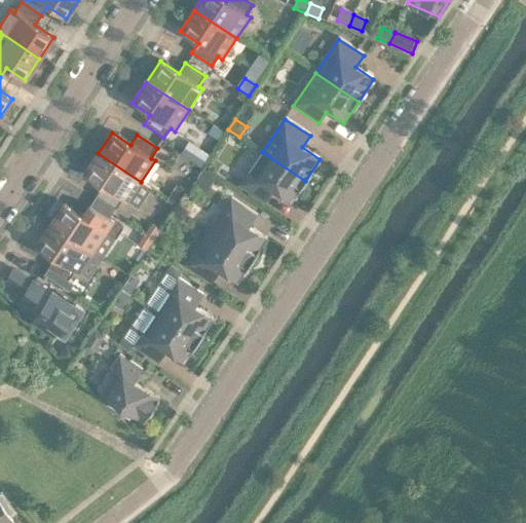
[(197,152),(190,163),(201,170),(208,159),(197,152)]
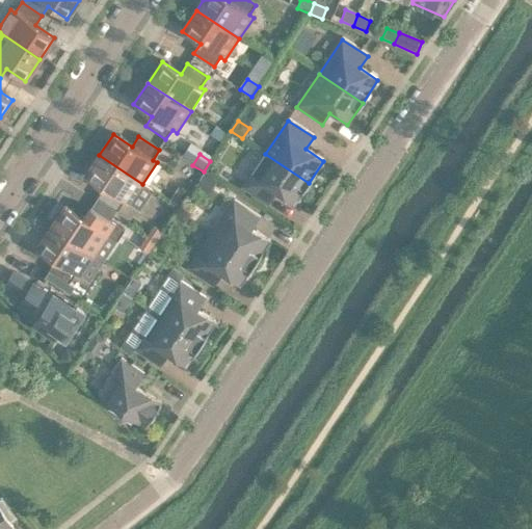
[(293,206),(309,183),(265,154),(264,155),(272,161),(259,181),(250,176),(242,188),(268,206),(275,194),(293,206)]
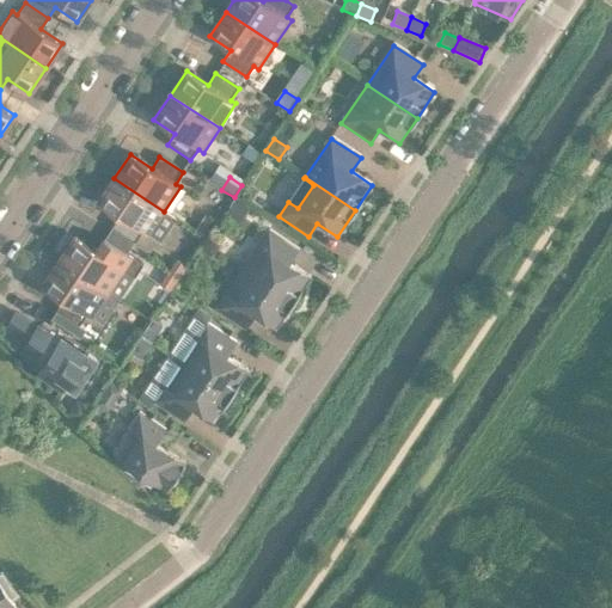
[(135,244),(142,233),(159,245),(176,220),(164,212),(114,178),(98,203),(118,217),(111,228),(135,244)]
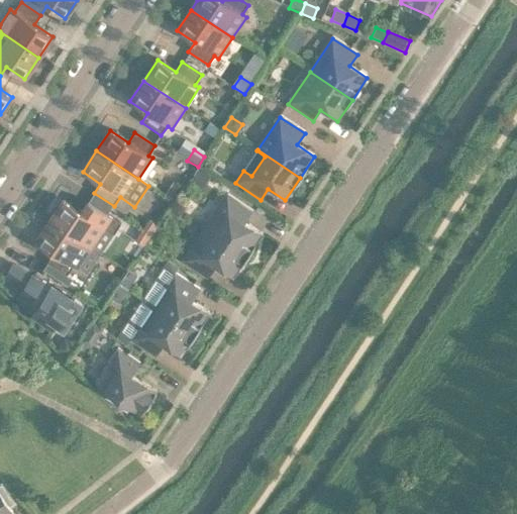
[(197,168),(190,180),(202,187),(209,175),(197,168)]
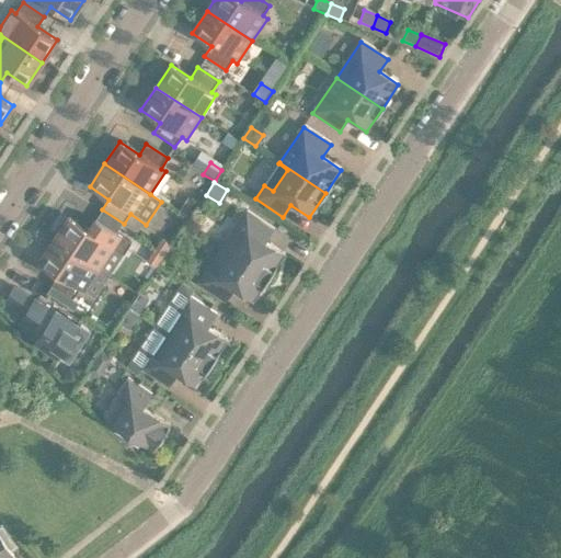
[(191,200),(181,215),(189,220),(198,205),(191,200)]
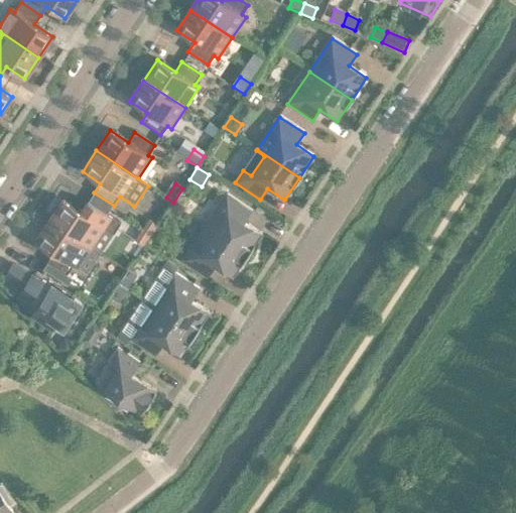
[(205,228),(247,257),(261,235),(244,223),(251,212),(227,196),(205,228)]
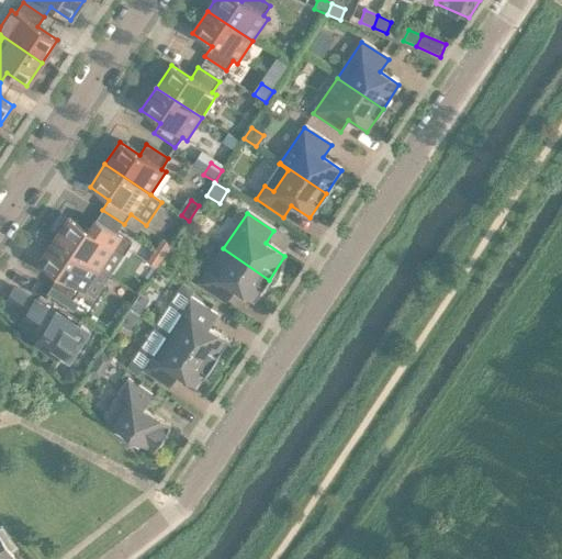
[(69,217),(54,241),(99,271),(113,249),(124,256),(131,245),(96,221),(88,231),(69,217)]
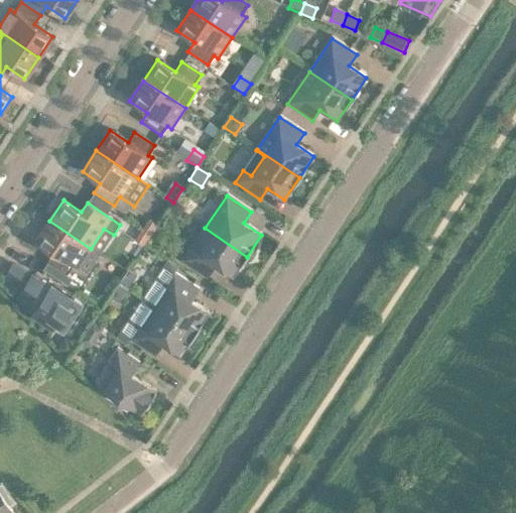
[(77,270),(91,249),(49,221),(35,242),(40,245),(53,254),(46,263),(52,267),(67,276),(73,267),(77,270)]
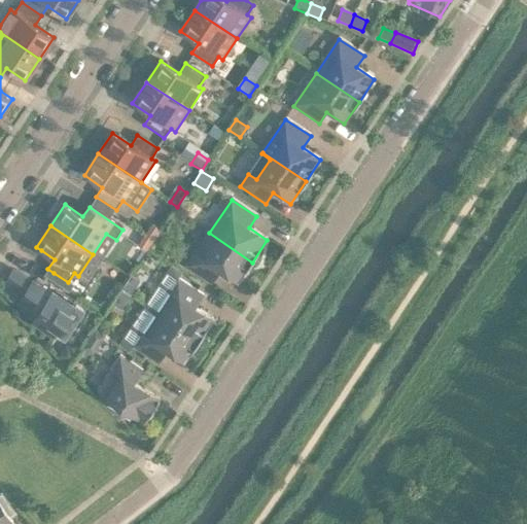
[(146,238),(153,243),(161,232),(152,226),(146,238)]
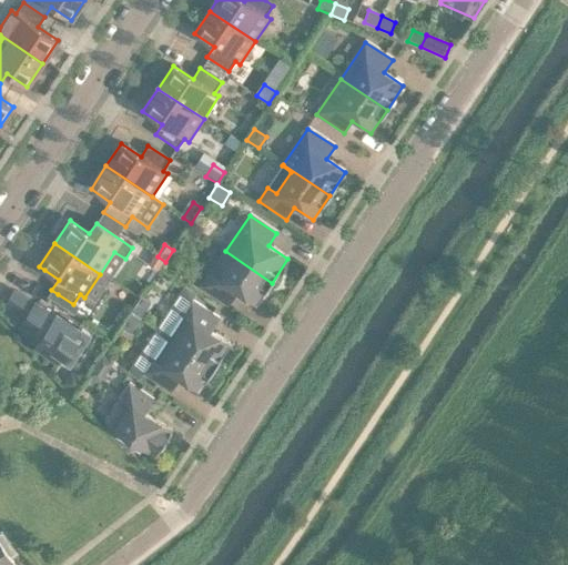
[(255,306),(272,283),(225,251),(201,288),(229,306),(236,294),(255,306)]
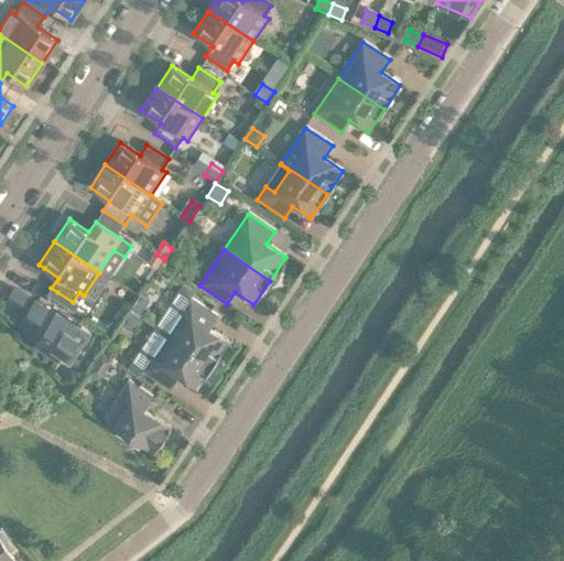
[(156,271),(164,260),(156,255),(149,266),(156,271)]
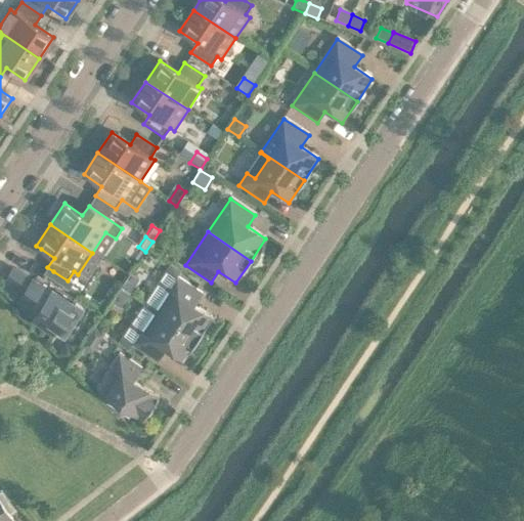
[(33,283),(15,270),(7,283),(26,294),(20,302),(39,314),(34,321),(54,335),(75,304),(54,291),(53,293),(35,280),(33,283)]
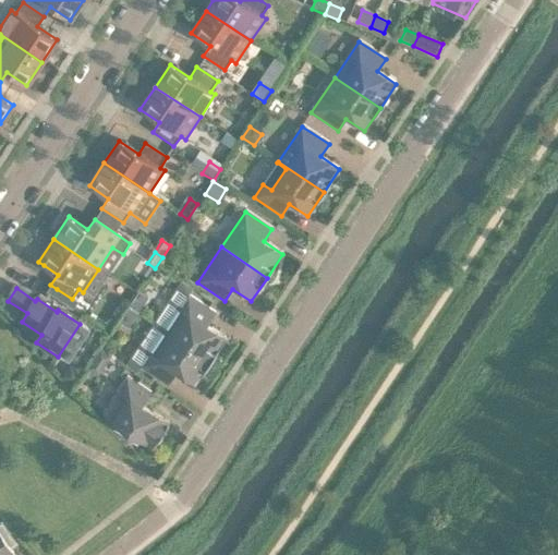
[(52,297),(71,310),(71,309),(76,302),(72,299),(57,289),(52,297)]
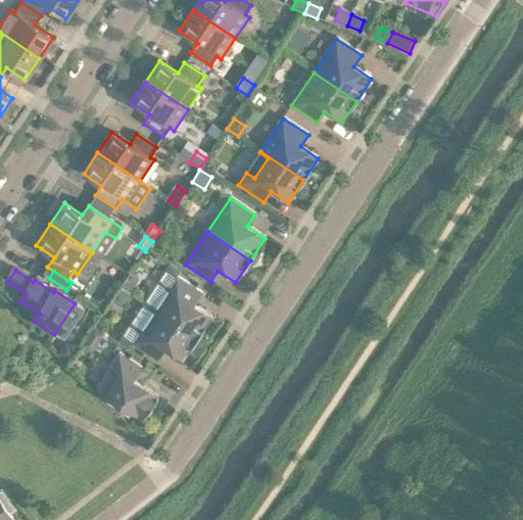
[(128,293),(136,281),(129,276),(121,288),(128,293)]
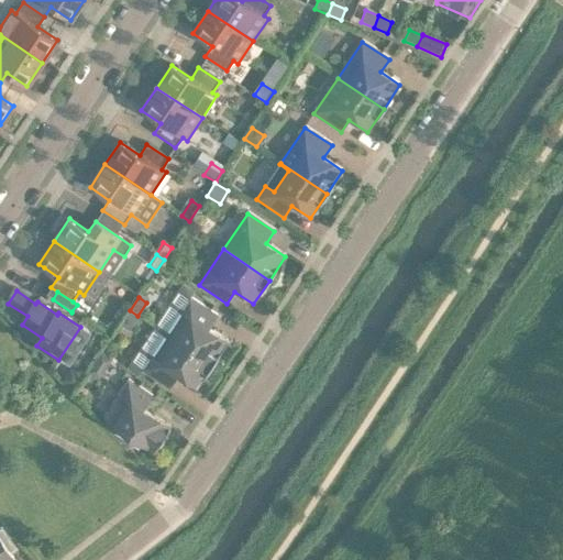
[(165,335),(212,365),(228,342),(209,329),(217,317),(189,298),(165,335)]
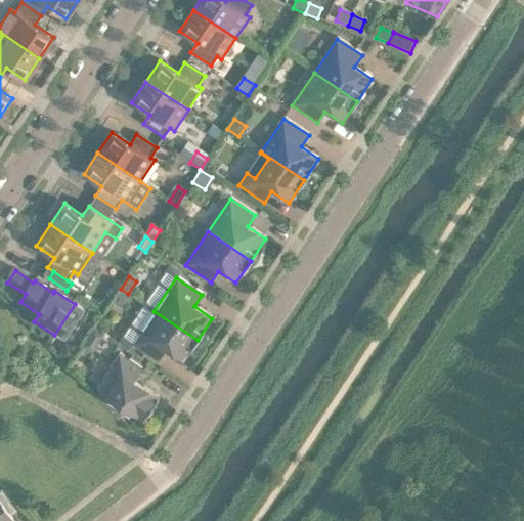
[(121,290),(112,303),(119,307),(128,295),(121,290)]
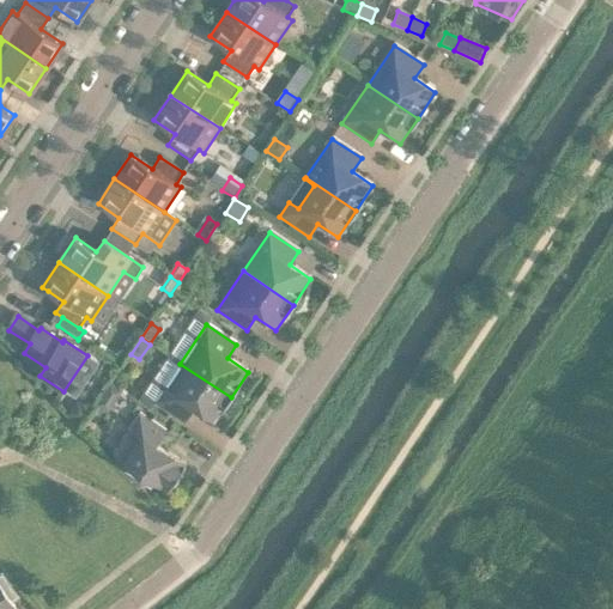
[(213,424),(231,397),(180,364),(153,403),(183,424),(193,410),(213,424)]
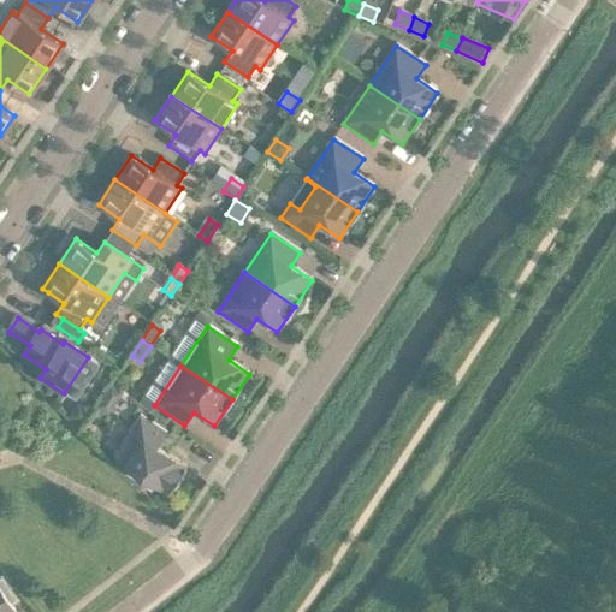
[(120,393),(110,386),(95,409),(105,415),(120,393)]
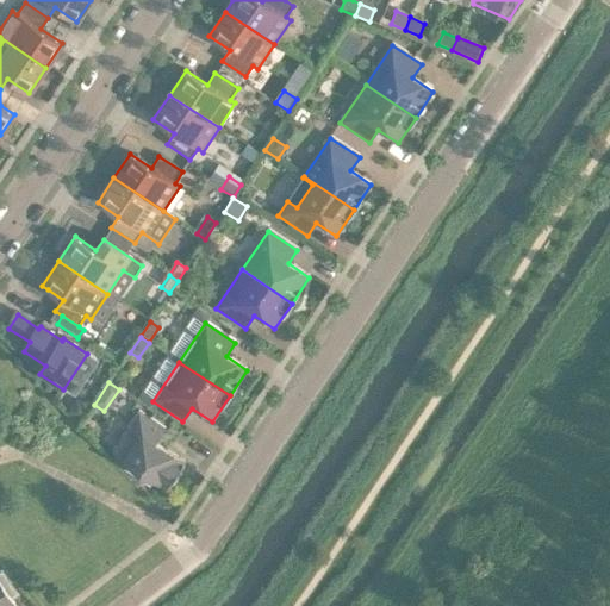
[(66,414),(78,423),(86,411),(73,403),(66,414)]
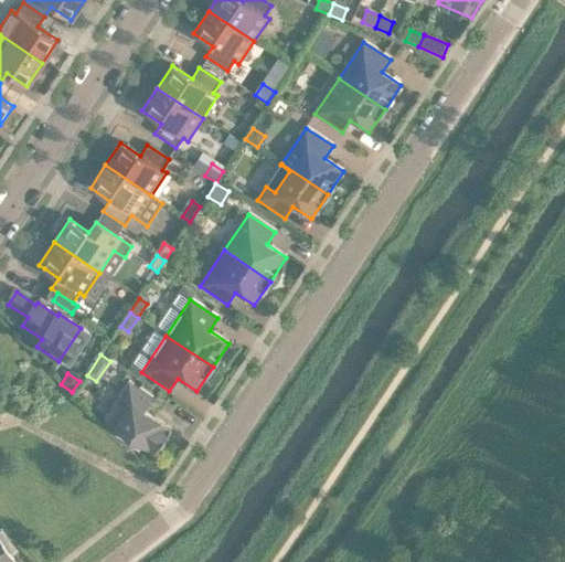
[(156,453),(170,431),(171,430),(144,412),(152,399),(128,383),(104,421),(120,432),(117,436),(138,451),(141,446),(155,454),(156,453)]
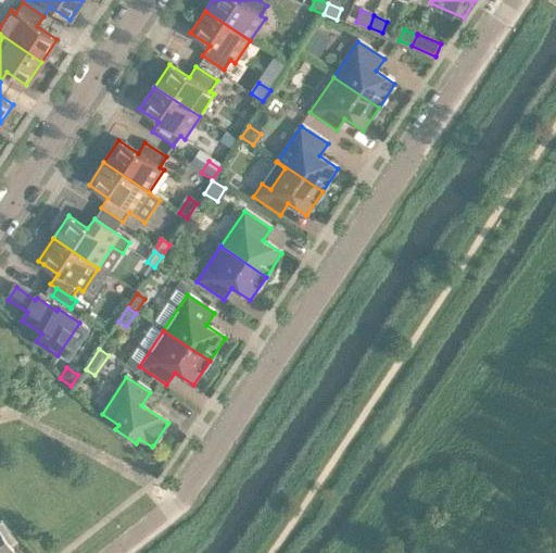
[(12,552),(9,547),(13,543),(0,523),(0,552),(12,552)]
